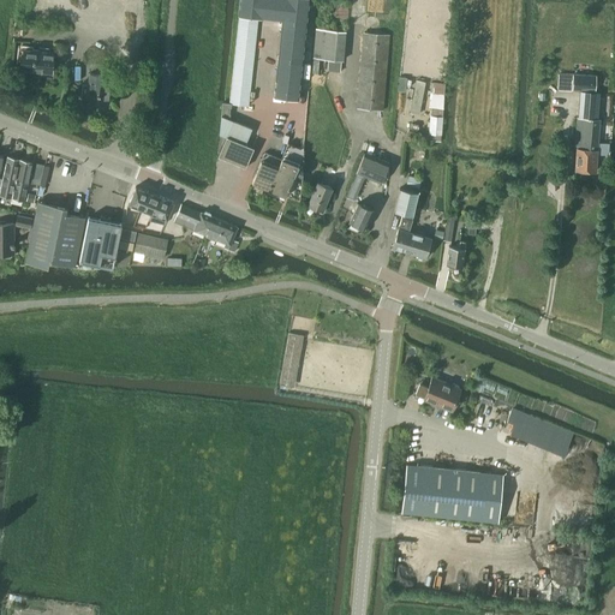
[(239,0),(238,16),(262,18),(263,9),(282,10),(282,21),(273,96),(298,100),(309,0),(239,0)]
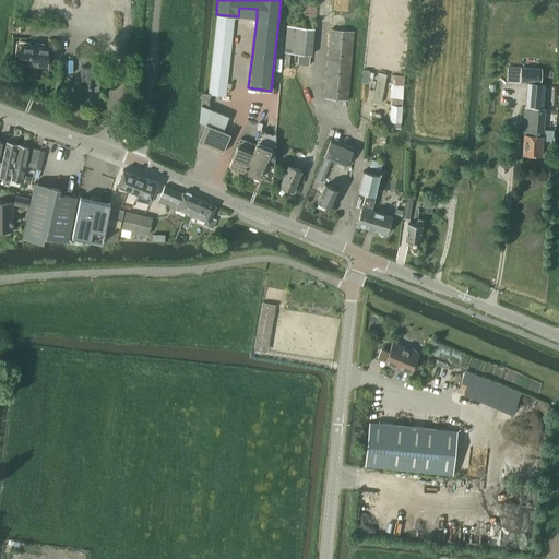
[(217,15),(207,94),(210,94),(225,96),(235,16),(217,15)]
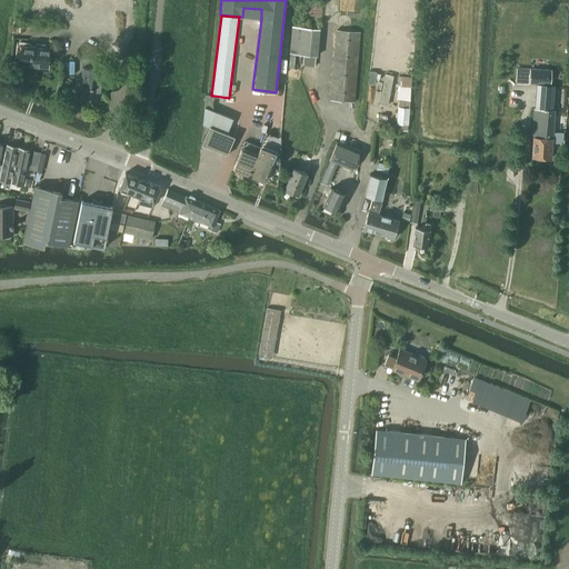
[(292,26),(290,53),(306,55),(317,56),(319,28),(292,26)]
